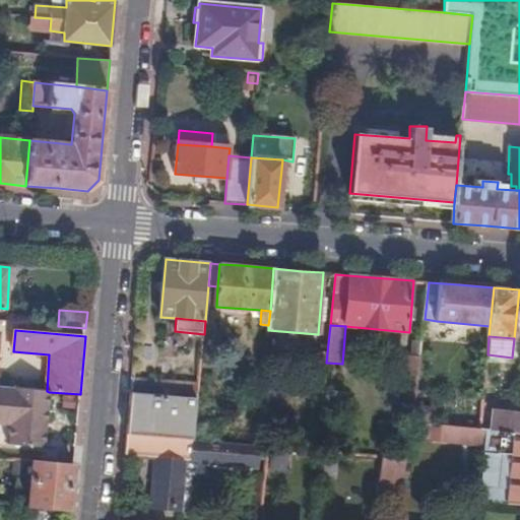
[(324,383),(326,363),(327,352),(317,351),(314,382),(324,383)]
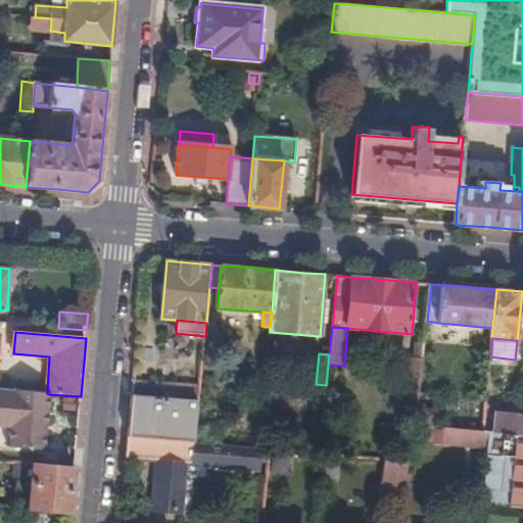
[(421,379),(423,359),(414,358),(412,378),(421,379)]
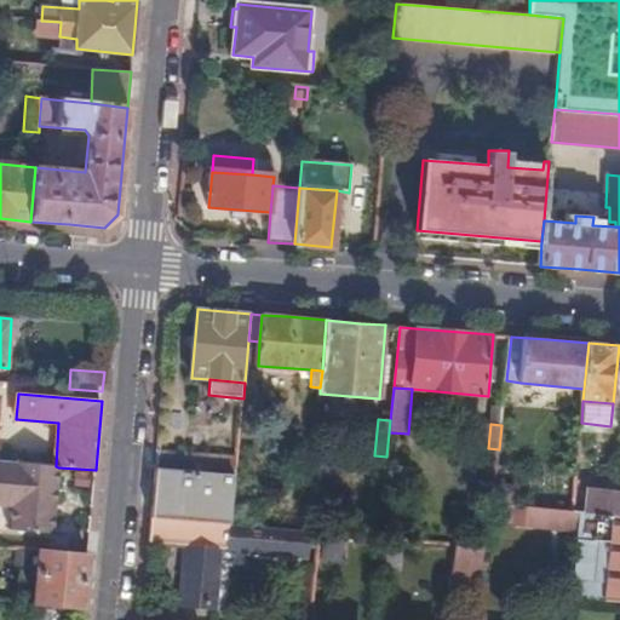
[(197,454),(159,451),(156,469),(195,472),(197,454)]
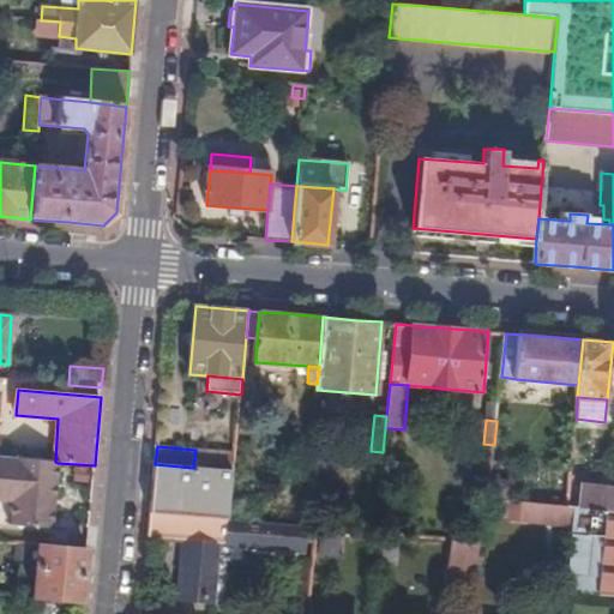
[(58,463),(55,462),(0,457),(0,501),(11,503),(8,525),(52,529),(58,463)]
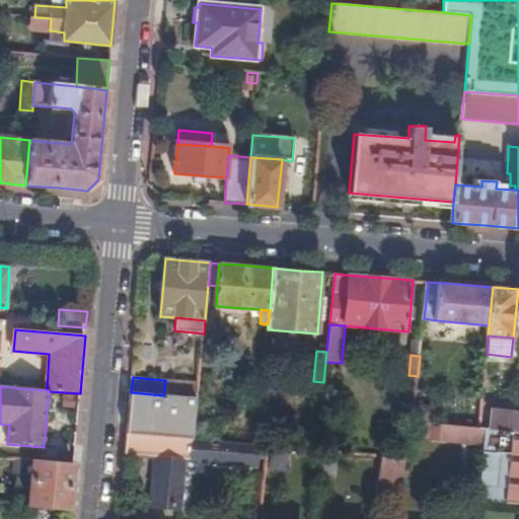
[(184,439),(194,440),(197,398),(163,395),(131,392),(129,413),(127,434),(184,439)]
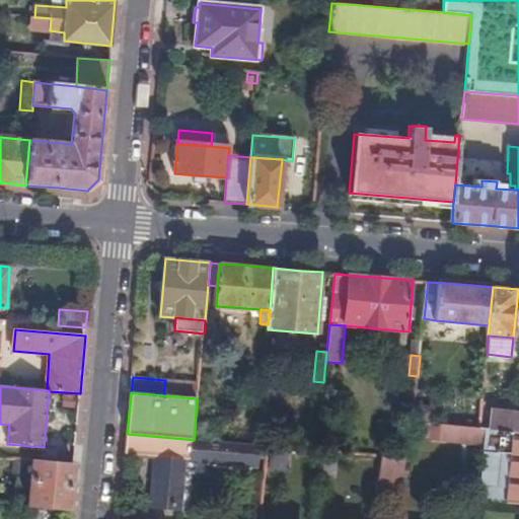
[(512,432),(518,432),(518,412),(503,411),(502,416),(480,414),(479,430),(487,430),(504,432),(512,432)]
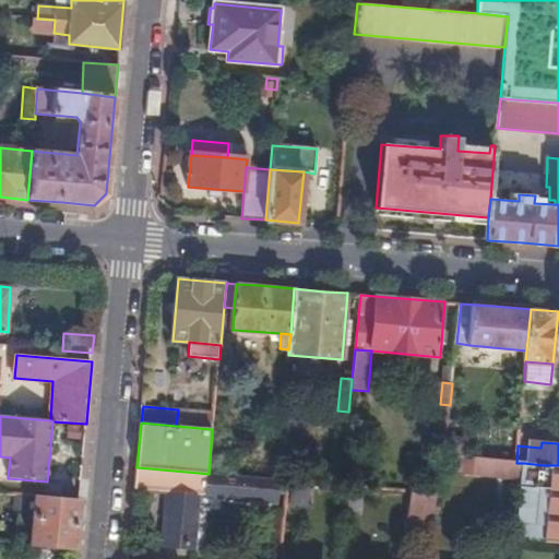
[(465,474),(467,458),(445,455),(444,472),(465,474)]
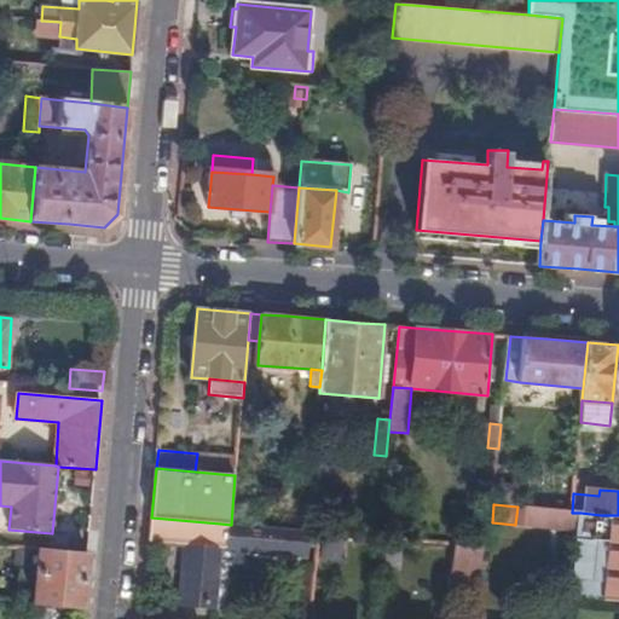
[(580,513),(572,513),(518,507),(515,525),(578,531),(580,513)]
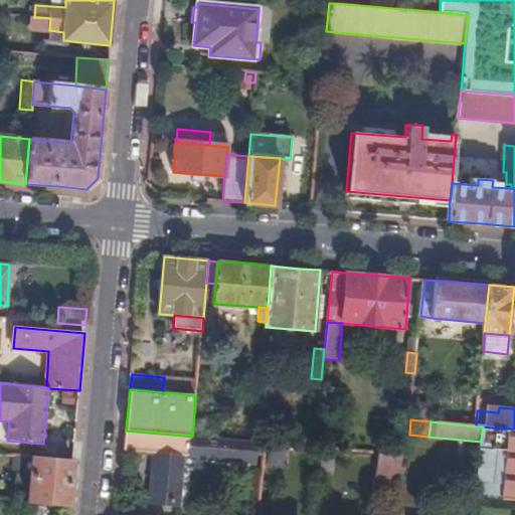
[(495,484),(500,428),(483,426),(481,442),(477,482),(495,484)]
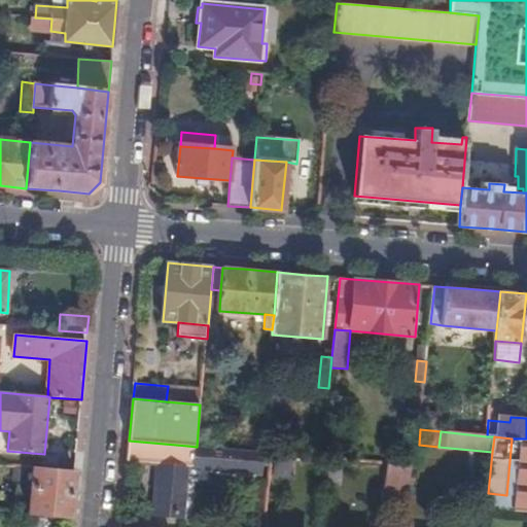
[(526,438),(520,438),(516,496),(515,511),(526,512),(526,438)]
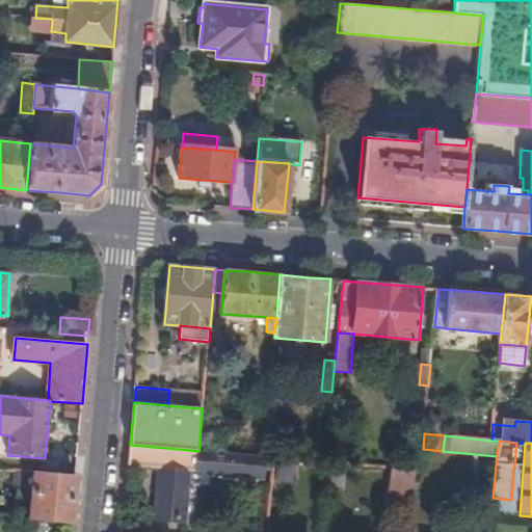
[(161,468),(187,471),(189,450),(130,445),(128,466),(161,468)]
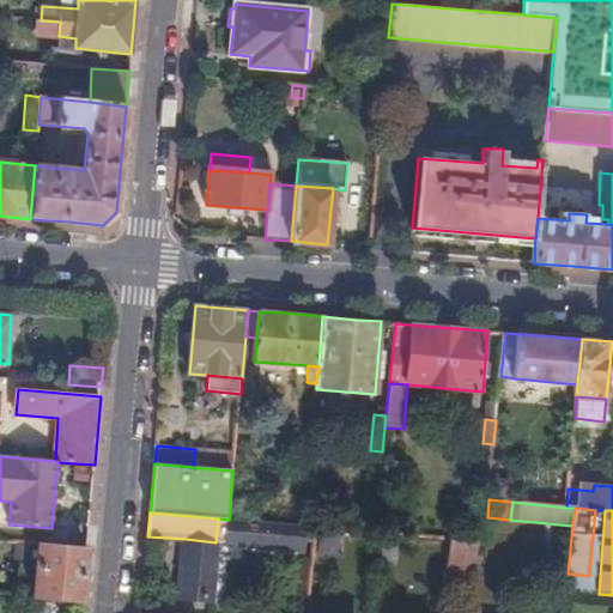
[(218,519),(216,542),(301,551),(302,542),(303,527),(229,520),(218,519)]
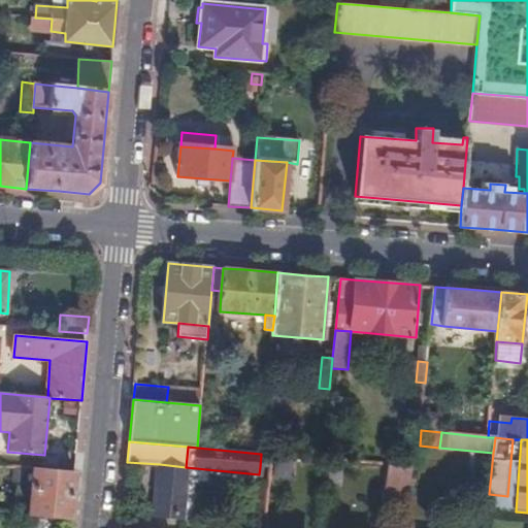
[(271,455),(261,454),(260,467),(270,468),(271,455)]
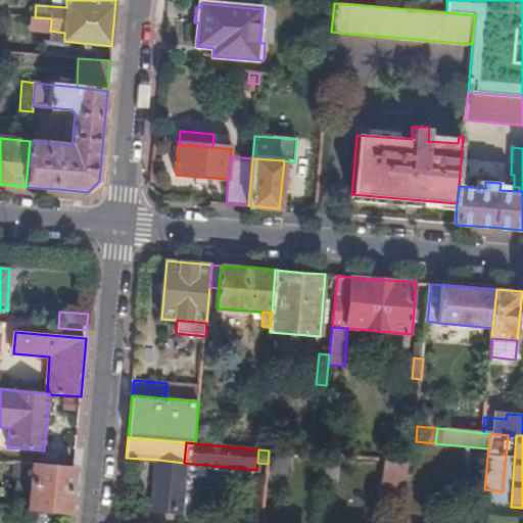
[(184,463),(158,460),(154,511),(180,513),(184,463)]
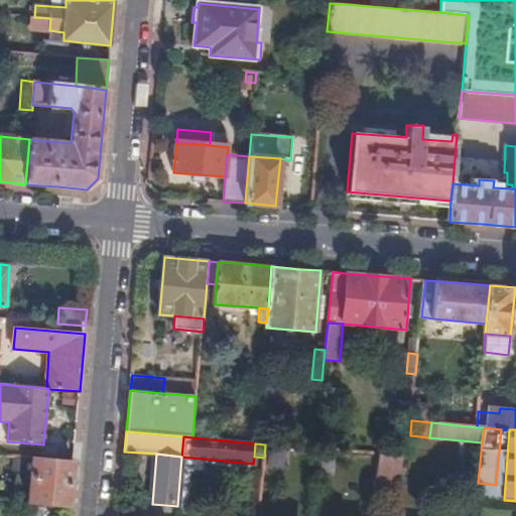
[(401,457),(380,455),(377,486),(399,488),(401,457)]
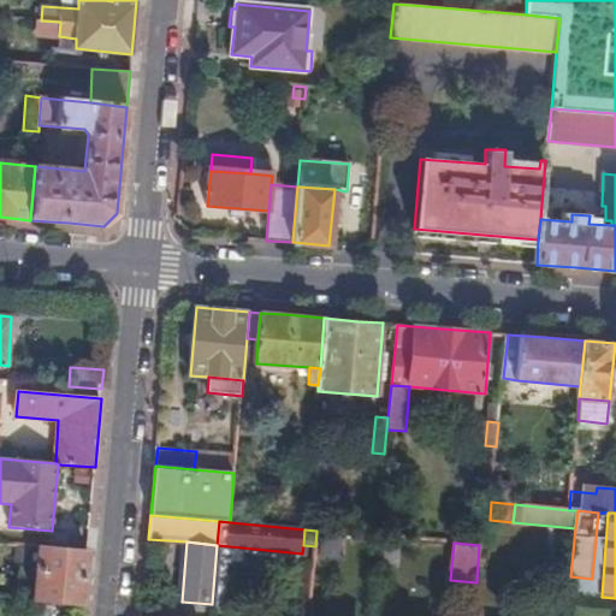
[(83,604),(87,551),(40,546),(35,599),(83,604)]
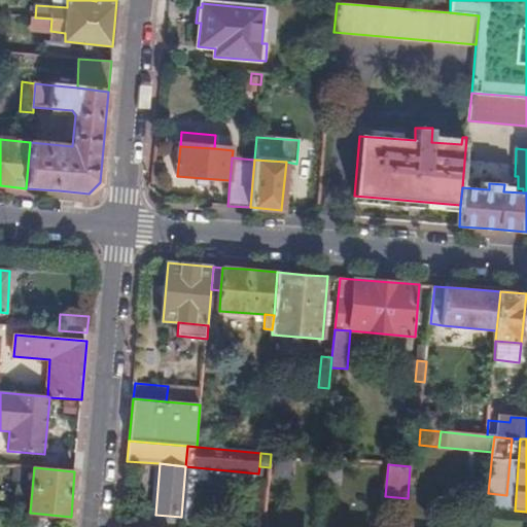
[(487,508),(515,511),(516,496),(506,495),(488,493),(487,508)]
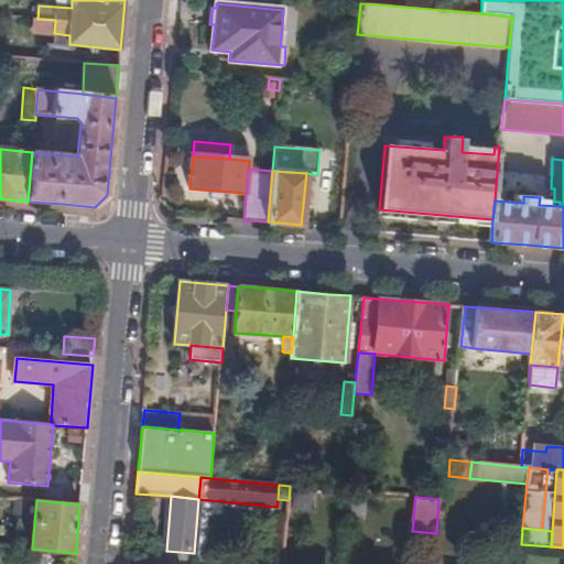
[(177,563),(179,557),(131,552),(129,563),(177,563)]
